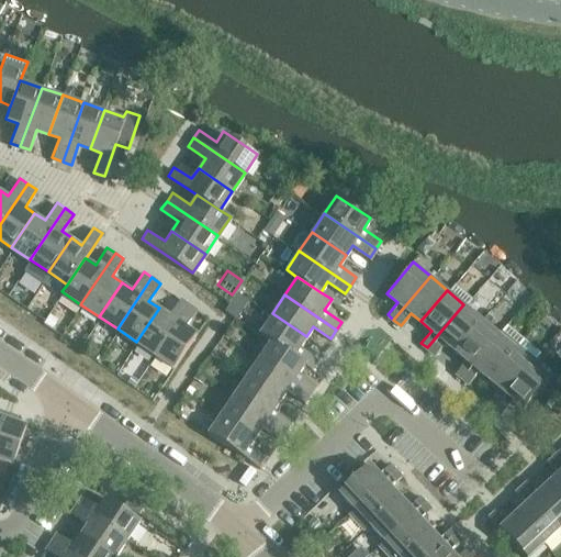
[(136,342),(155,354),(189,302),(180,297),(168,314),(159,308),(136,342)]
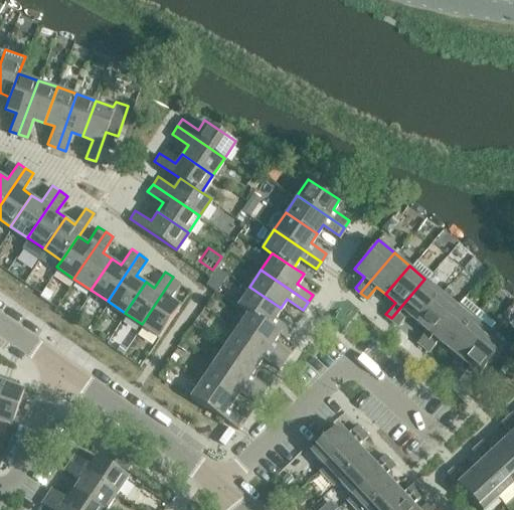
[(173,277),(142,324),(158,336),(179,305),(170,298),(180,282),(173,277)]
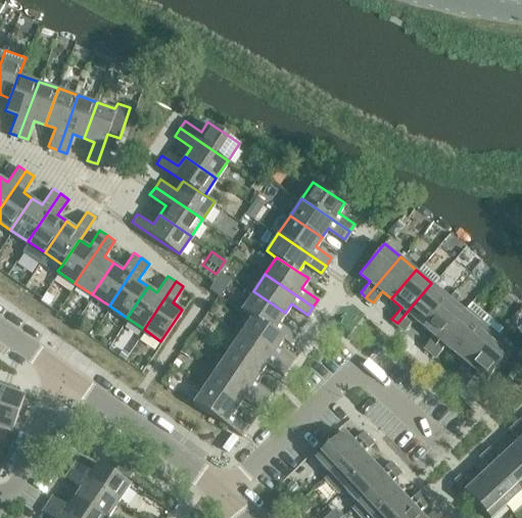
[(414,317),(423,325),(447,296),(431,283),(397,323),(404,328),(414,317)]
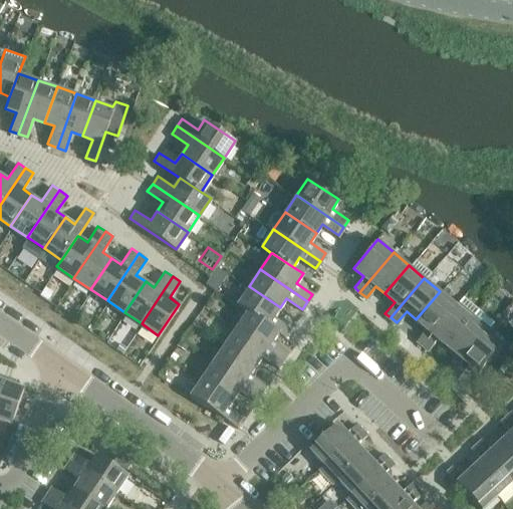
[(237,303),(247,310),(278,331),(284,335),(290,327),(274,316),(280,307),(249,286),(237,303)]
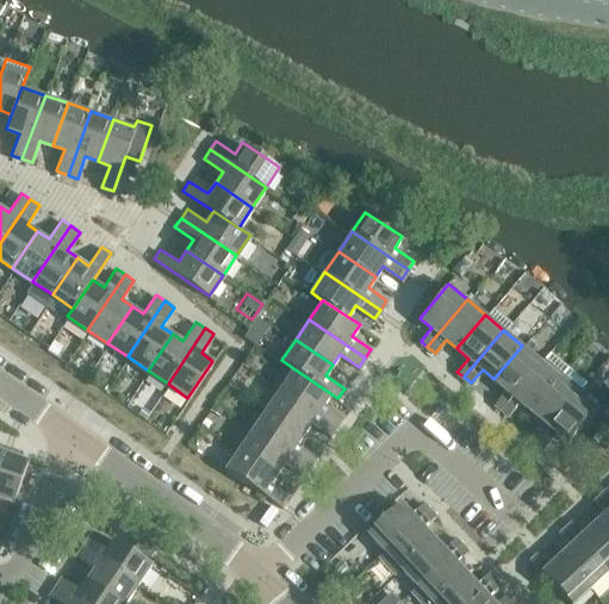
[(493,402),(501,408),(540,361),(522,346),(493,379),(504,388),(493,402)]
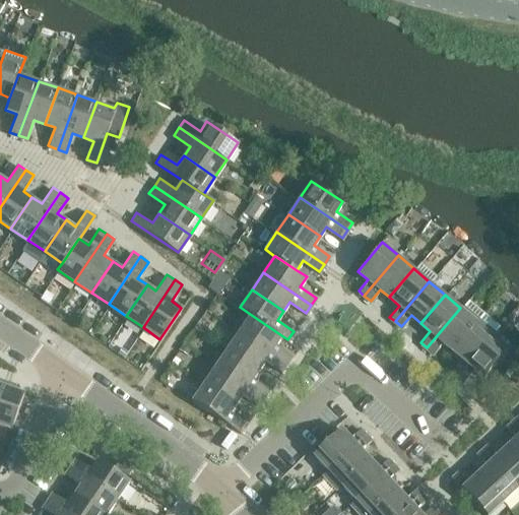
[(442,341),(452,349),(483,311),(468,298),(460,308),(427,347),(433,352),(442,341)]
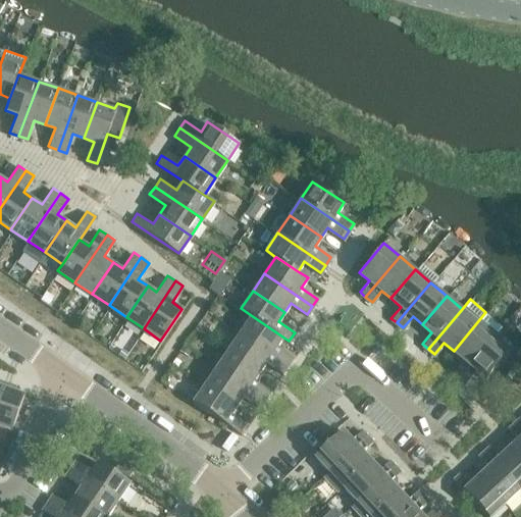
[(460,375),(493,334),(502,325),(485,312),(454,351),(463,359),(454,370),(460,375)]
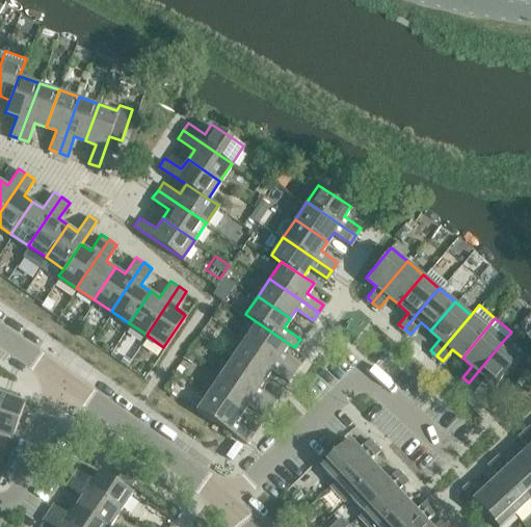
[(256,321),(244,339),(293,371),(298,363),(282,352),(288,343),(256,321)]
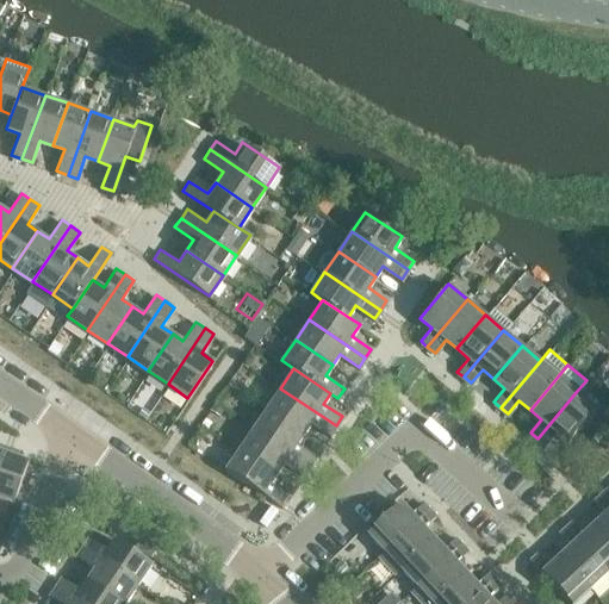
[(280,388),(267,409),(304,433),(311,422),(330,435),(336,425),(280,388)]
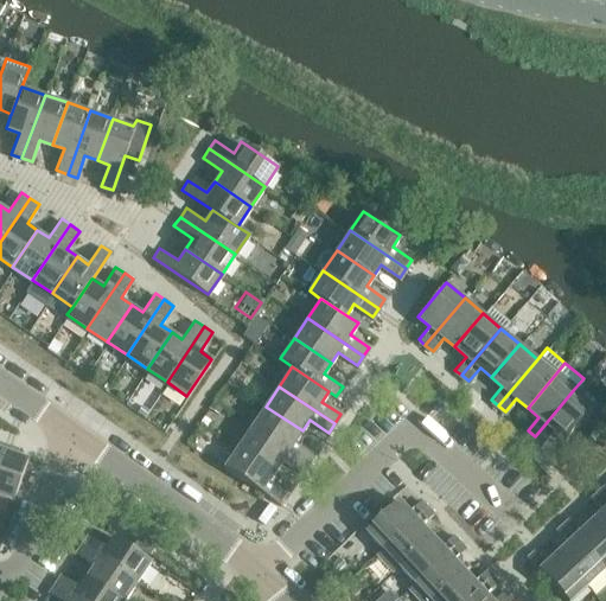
[(574,389),(535,436),(542,442),(553,429),(565,439),(593,406),(574,389)]
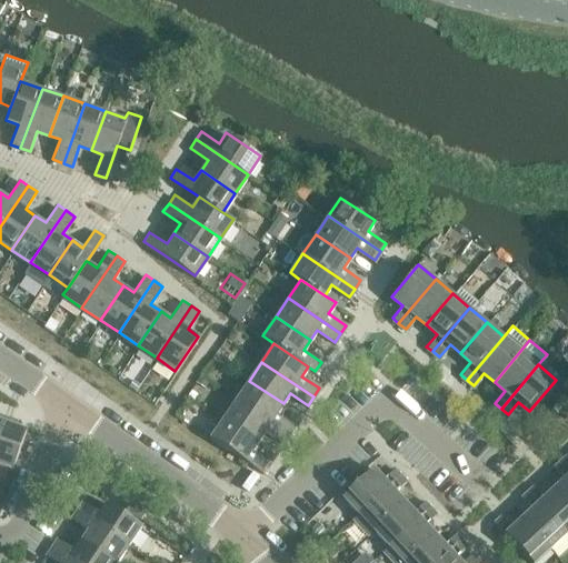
[(249,381),(236,399),(288,434),(295,425),(277,413),(284,403),(249,381)]
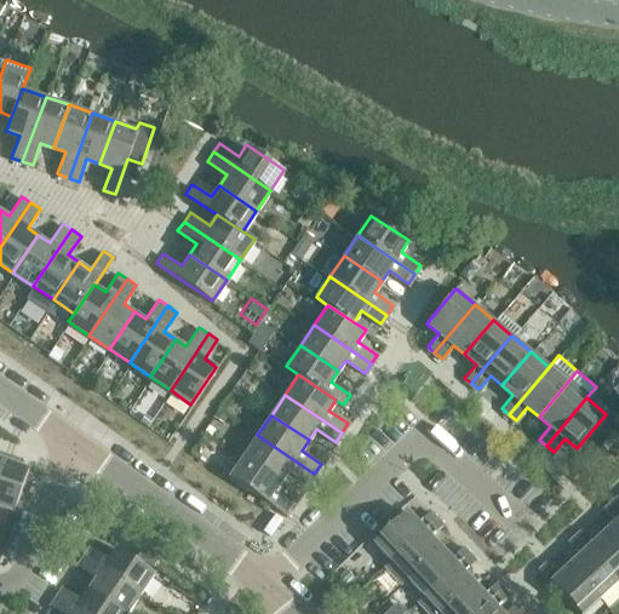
[(257,435),(244,455),(281,481),(288,469),(308,482),(314,474),(257,435)]
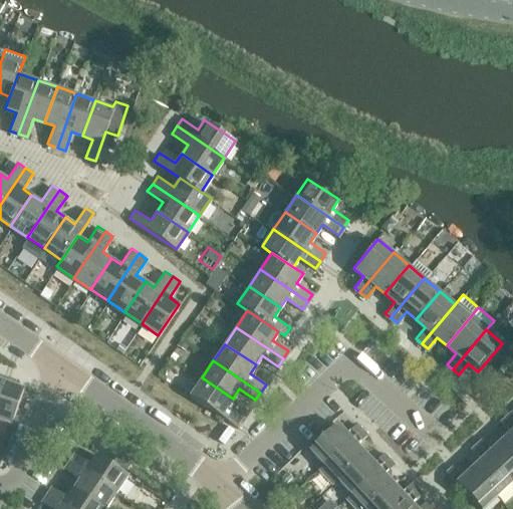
[(6,375),(0,392),(0,418),(11,423),(23,388),(12,384),(14,378),(6,375)]
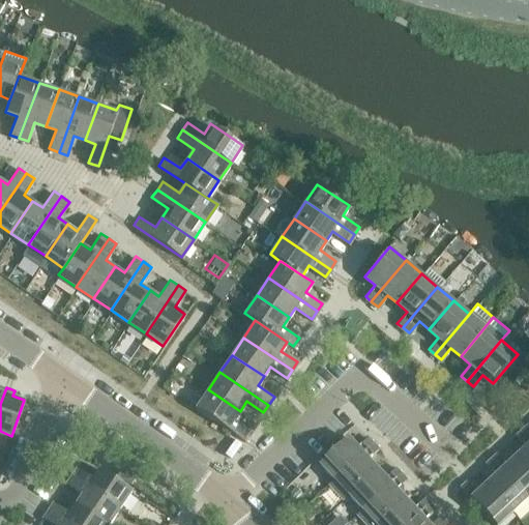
[(240,411),(208,389),(197,407),(244,439),(251,431),(234,419),(240,411)]
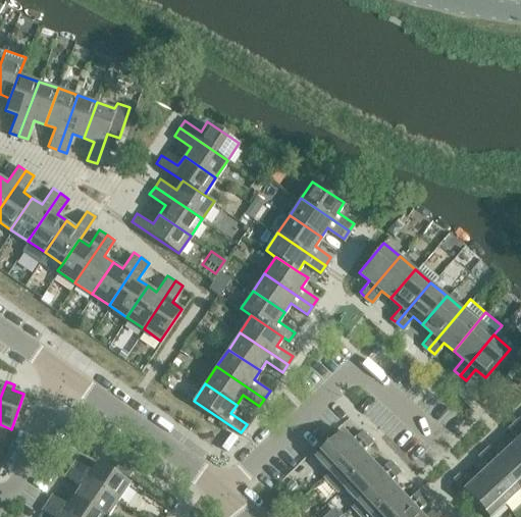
[(517,437),(508,447),(520,460),(520,429),(513,421),(507,426),(517,437)]
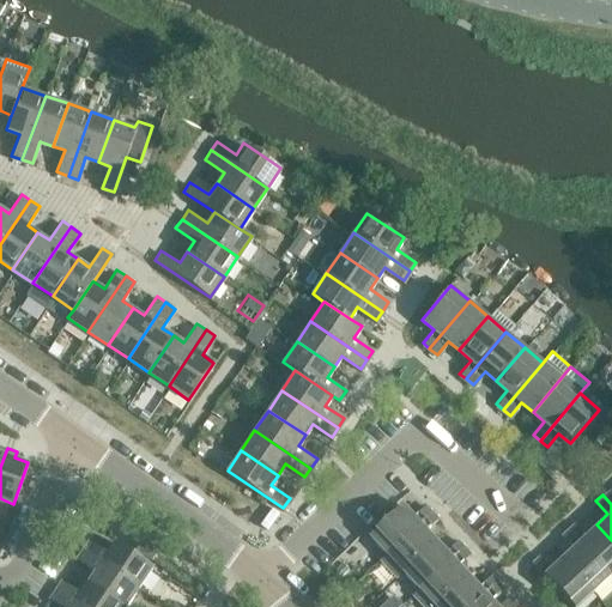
[(369,533),(386,551),(431,509),(425,503),(412,515),(401,503),(369,533)]
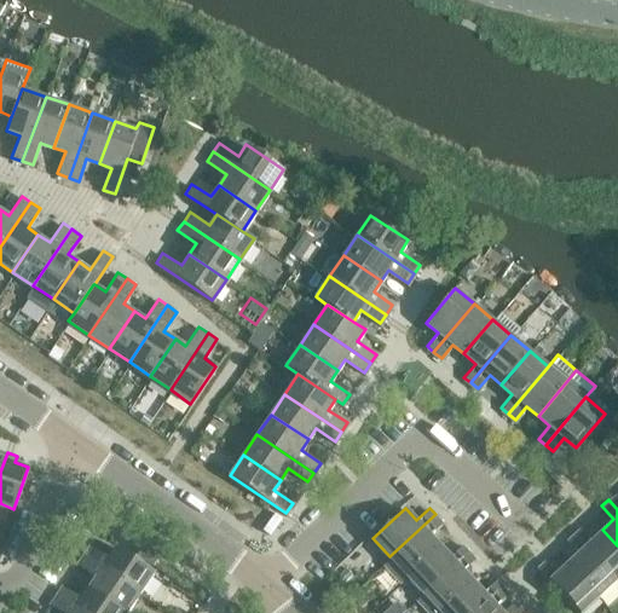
[(390,556),(406,574),(439,544),(429,533),(442,521),(435,514),(390,556)]
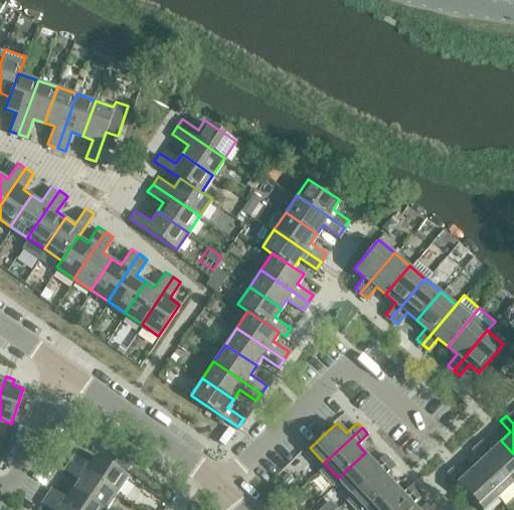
[(218,430),(213,438),(221,444),(227,436),(218,430)]
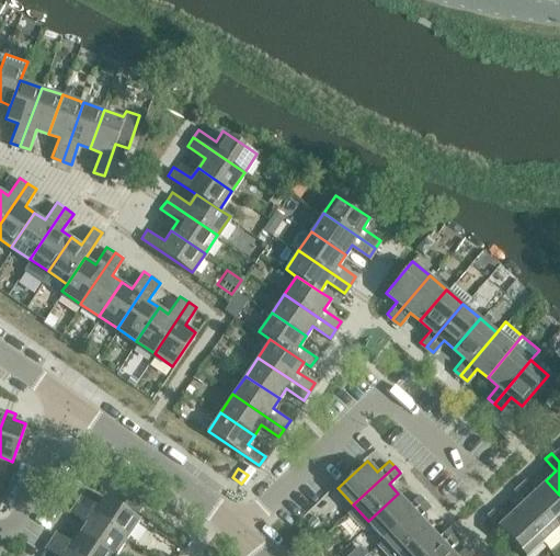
[(525,477),(520,484),(558,525),(559,522),(559,495),(546,480),(536,489),(525,477)]
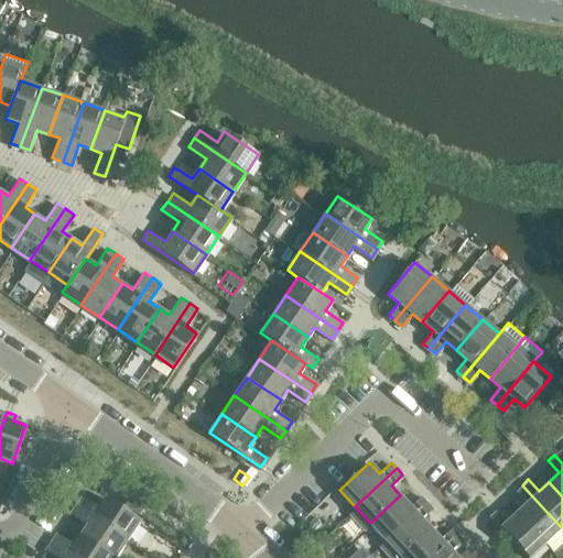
[(527,502),(517,512),(544,542),(561,527),(522,485),(516,491),(527,502)]
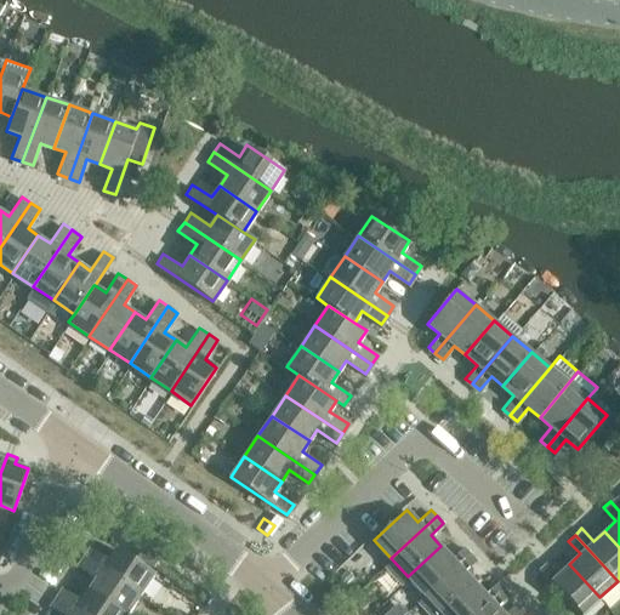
[(137,554),(153,565),(160,553),(144,542),(137,554)]
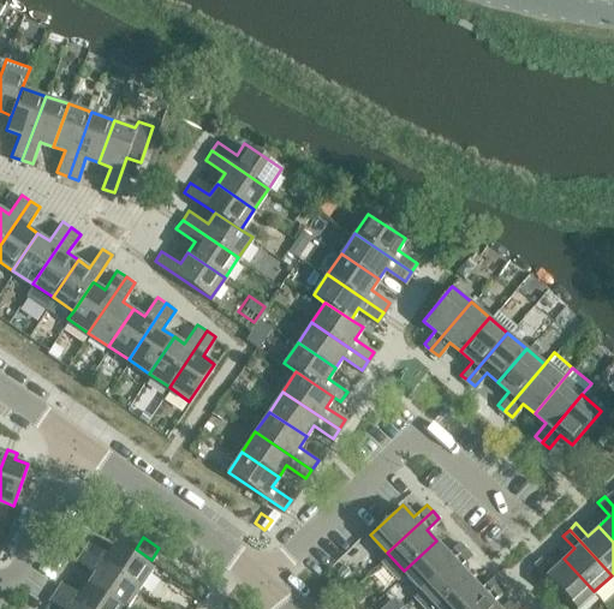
[(404,571),(421,589),(465,547),(459,539),(447,551),(436,541),(404,571)]
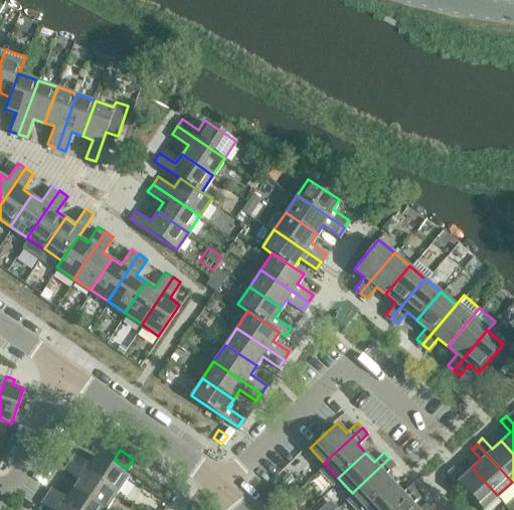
[(74,453),(69,460),(117,491),(128,475),(97,454),(91,464),(74,453)]
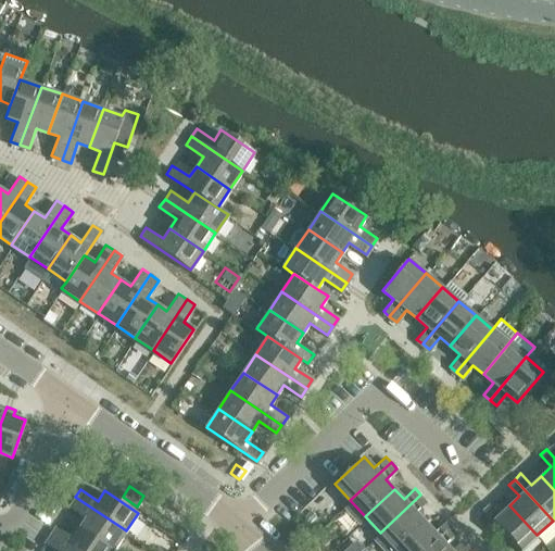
[(387,550),(391,550),(394,549),(425,521),(415,511),(427,500),(420,495),(380,533),(375,537),(387,550)]
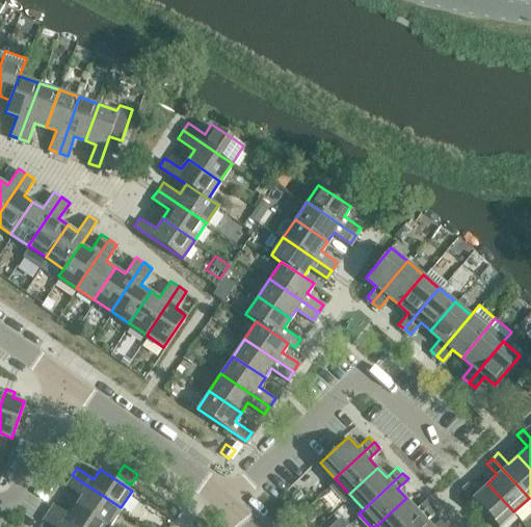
[(82,495),(76,503),(108,525),(121,507),(72,475),(65,483),(82,495)]
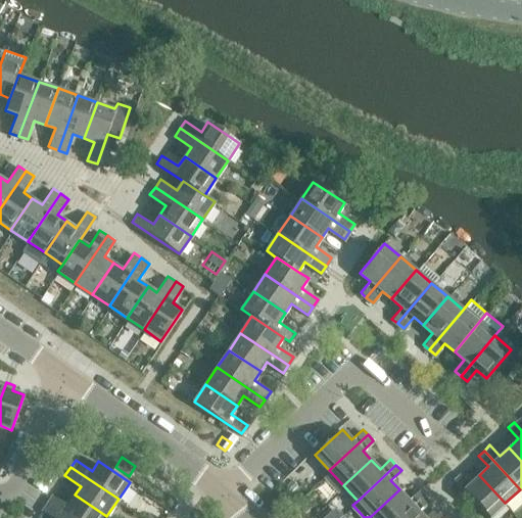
[(505,503),(479,475),(470,483),(460,473),(454,478),(489,517),(505,503)]
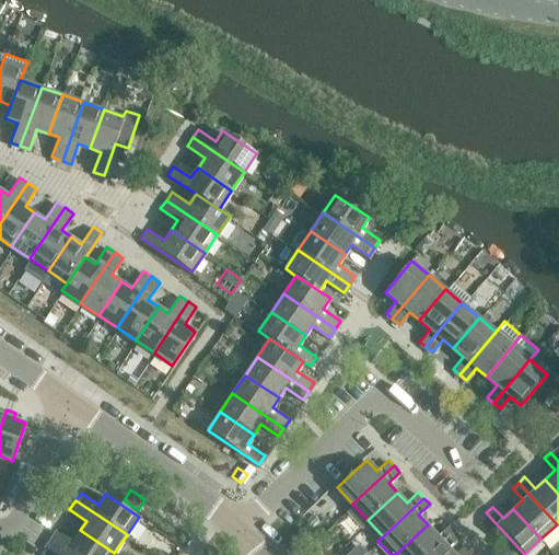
[(397,553),(399,554),(427,554),(454,530),(447,523),(437,534),(428,524),(397,553)]
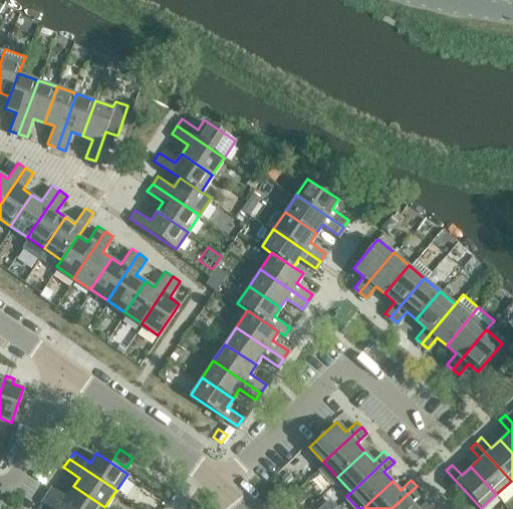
[(51,485),(46,492),(70,508),(103,508),(104,507),(73,486),(67,496),(51,485)]
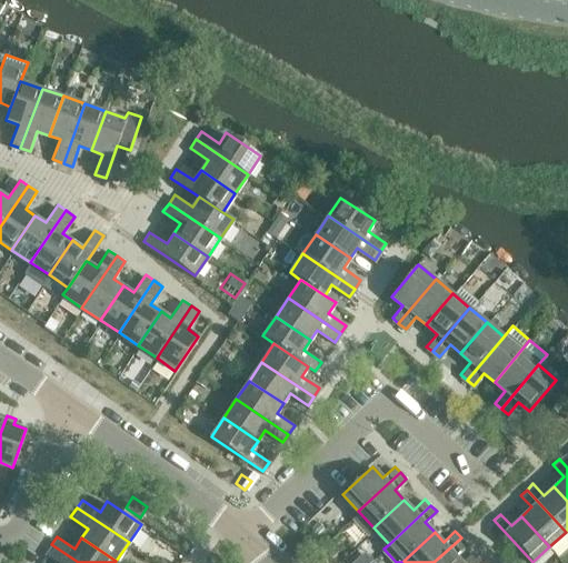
[(462,562),(455,554),(467,544),(461,538),(434,562),(462,562)]
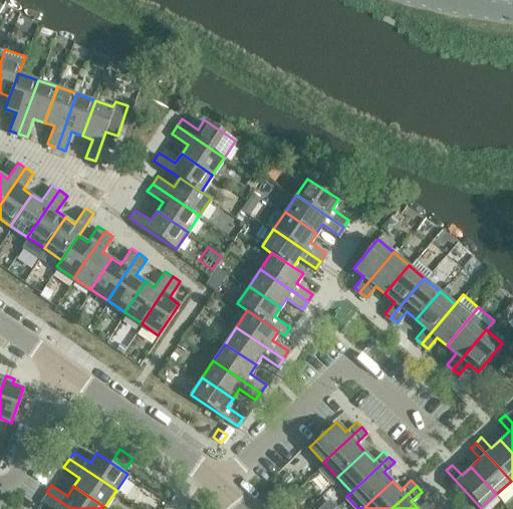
[(53,508),(70,508),(46,492),(41,500),(53,508)]
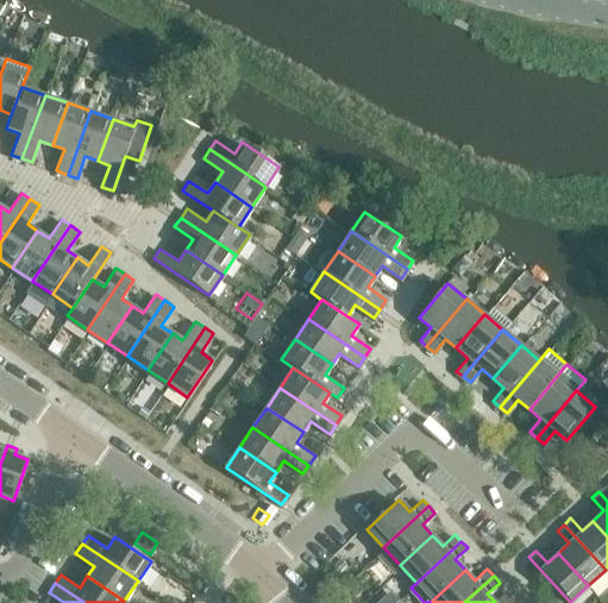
[(390,602),(381,592),(374,600),(376,602),(390,602)]
